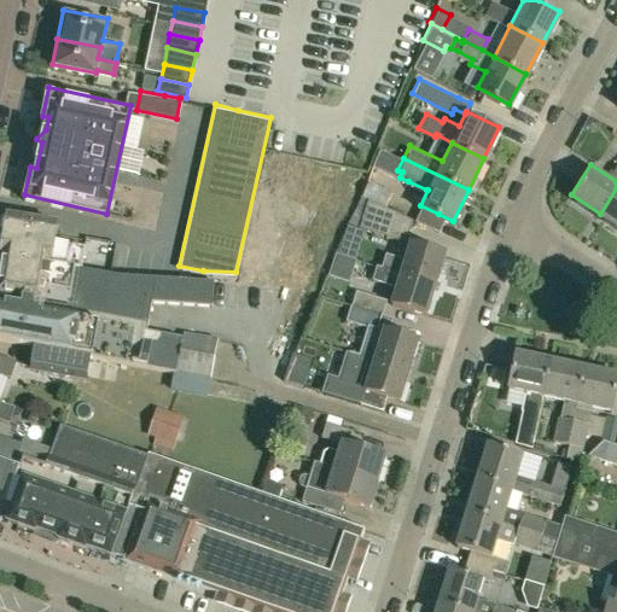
[(360,192),(384,203),(390,187),(367,178),(360,192)]
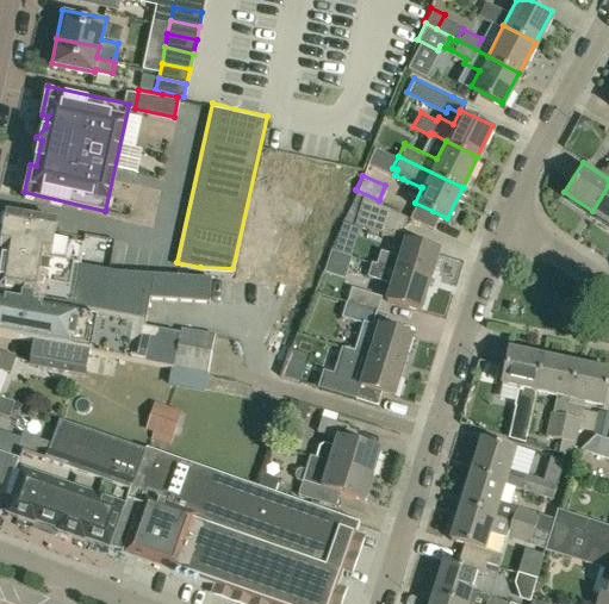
[(608,222),(608,186),(592,211),(608,222)]
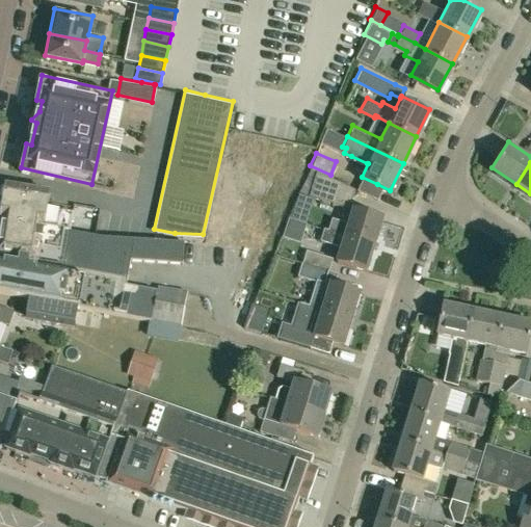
[(330,175),(310,165),(298,190),(288,215),(301,219),(309,192),(348,206),(353,186),(330,175)]
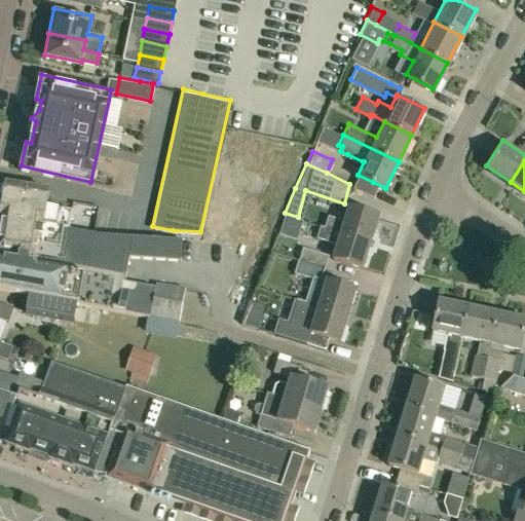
[(71,215),(72,207),(46,202),(49,187),(6,181),(2,203),(71,215)]
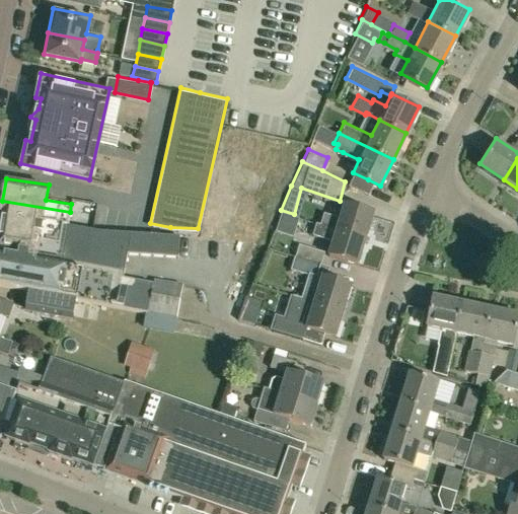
[(0,223),(127,244),(126,249),(176,253),(178,233),(130,230),(100,228),(68,222),(70,212),(2,201),(0,213),(0,223)]
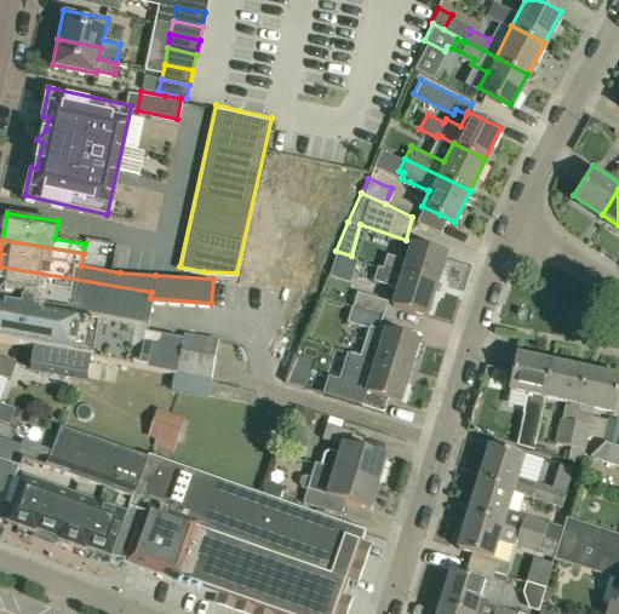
[(406,257),(391,252),(385,251),(382,264),(387,265),(436,281),(445,251),(411,240),(406,257)]
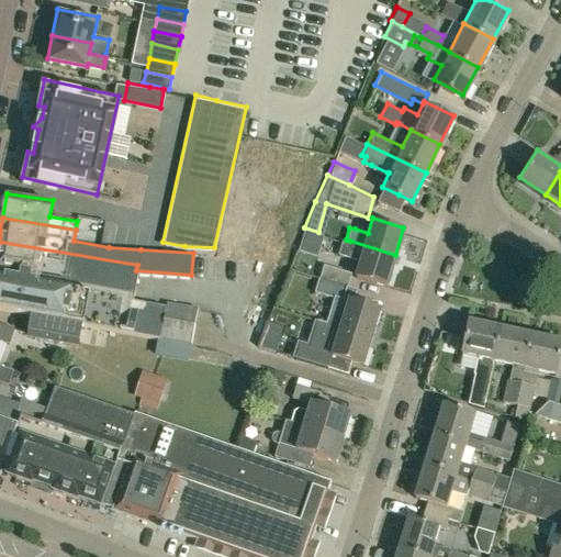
[(386,282),(395,255),(350,241),(341,237),(337,251),(360,257),(355,273),(386,282)]
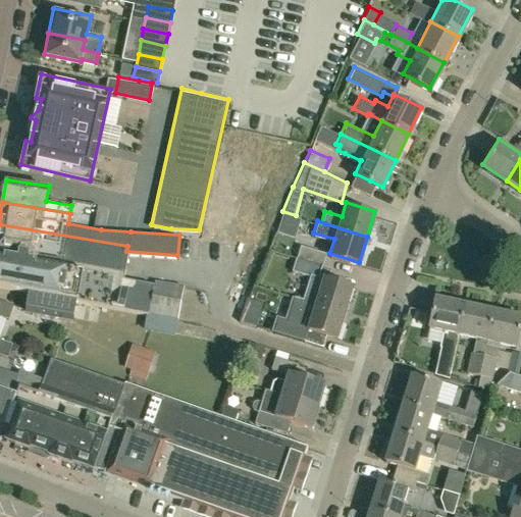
[(126,251),(127,246),(0,224),(0,253),(122,274),(126,251)]
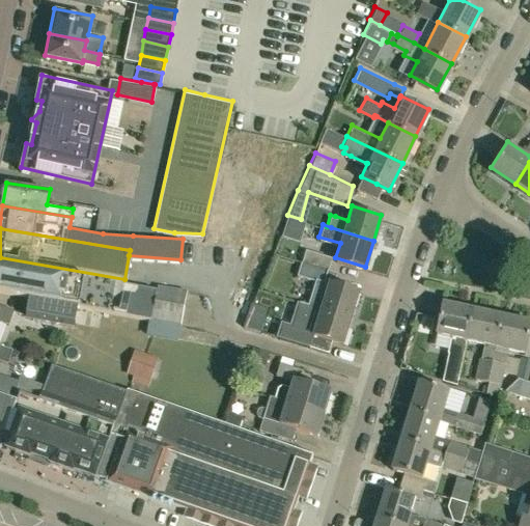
[(326,267),(330,254),(303,246),(300,258),(326,267)]
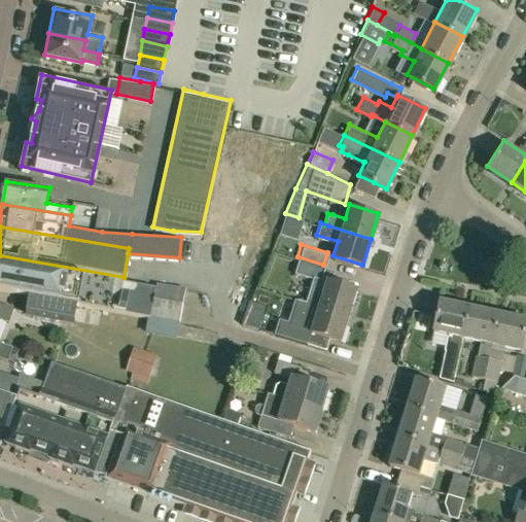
[(0,287),(27,292),(77,302),(124,310),(148,314),(154,284),(124,279),(124,277),(0,255),(0,287)]
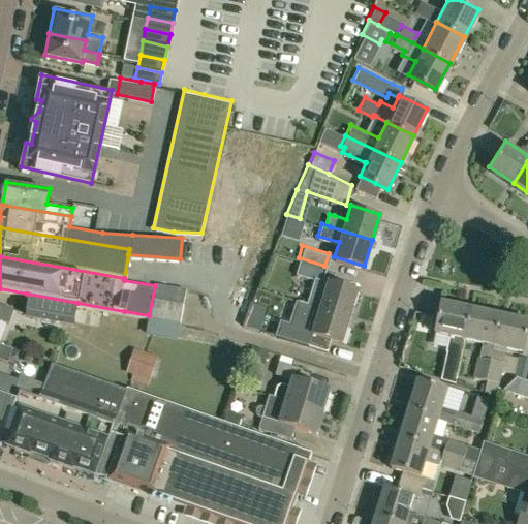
[(324,266),(299,257),(299,258),(298,257),(293,271),(312,277),(305,301),(318,305),(348,313),(356,287),(328,278),(331,268),(324,266)]
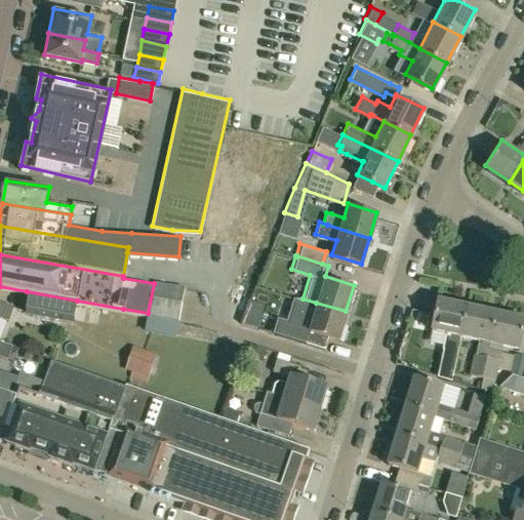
[(154,283),(148,313),(145,327),(173,332),(176,317),(177,318),(184,285),(155,279),(154,283)]
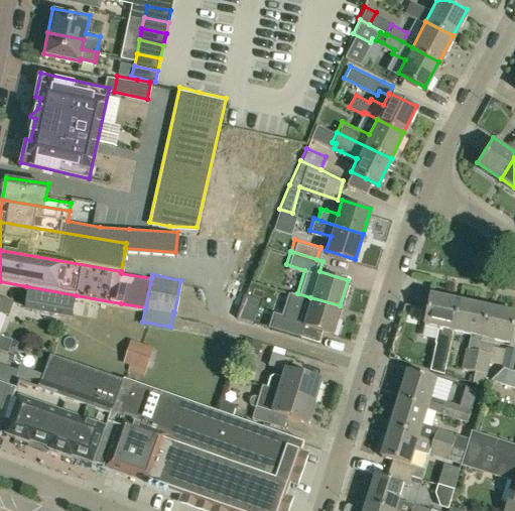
[(23,303),(72,312),(76,295),(26,286),(23,303)]
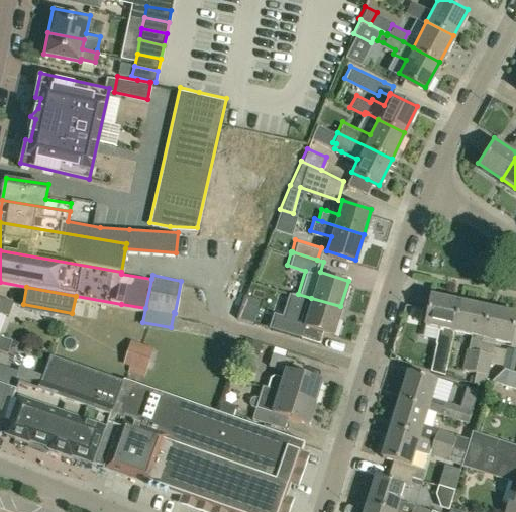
[(423,321),(438,325),(434,340),(435,340),(429,367),(429,368),(443,372),(443,371),(452,328),(458,298),(430,292),(423,321)]
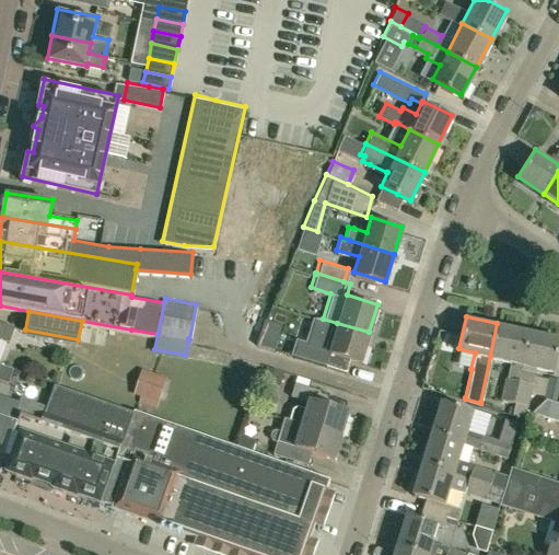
[(0,333),(9,337),(13,324),(0,319),(0,333)]
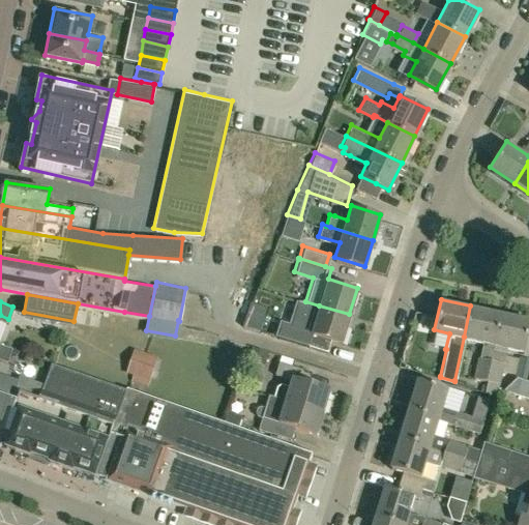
[(342,340),(349,314),(319,305),(312,331),(342,340)]
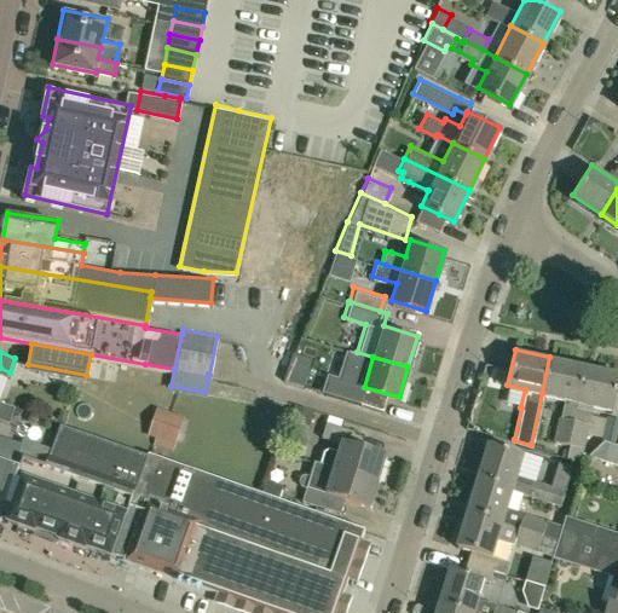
[(572,417),(584,364),(549,357),(542,393),(544,393),(564,398),(560,415),(558,415),(553,438),(567,440),(572,417)]
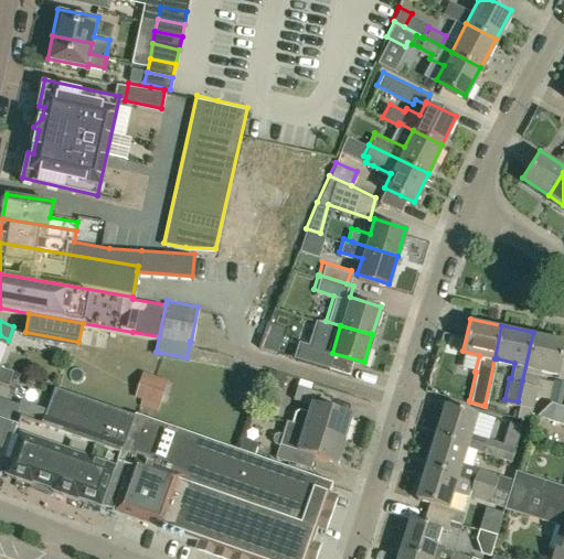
[(563,340),(563,339),(533,332),(525,365),(540,368),(557,372),(563,340)]
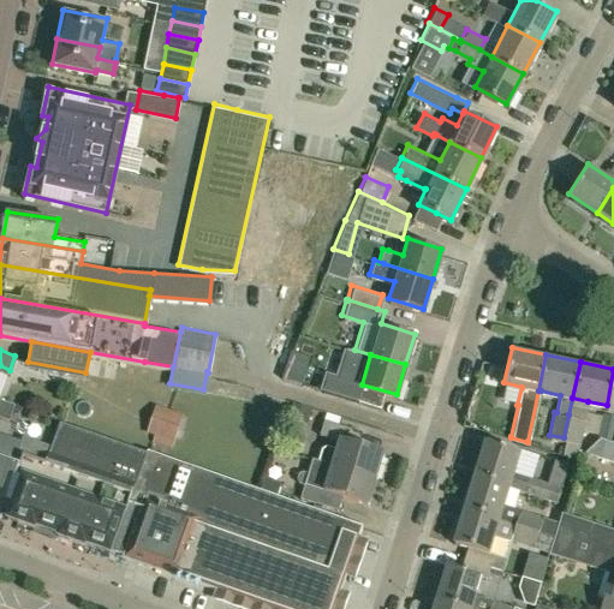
[(326,371),(322,387),(352,396),(357,381),(326,371)]
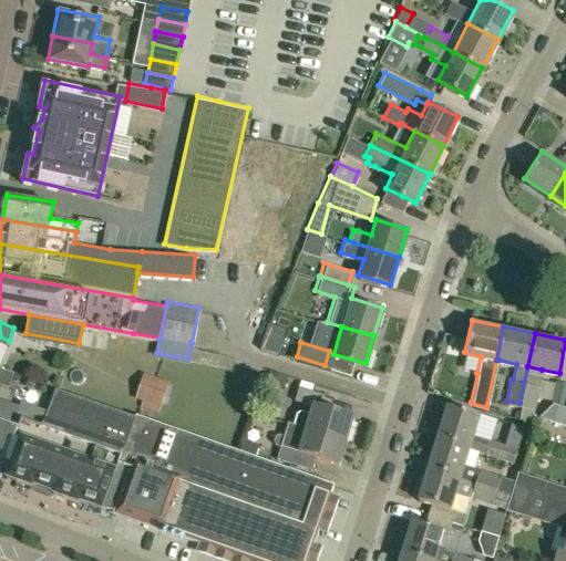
[(0,381),(8,384),(12,371),(0,365),(0,381)]
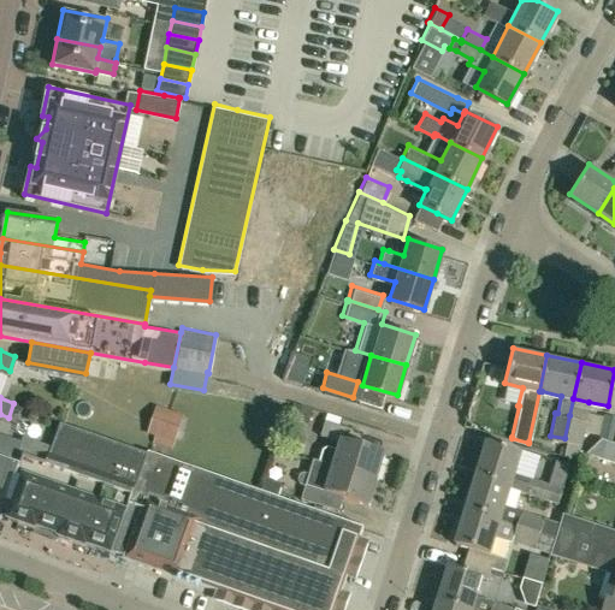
[(306,420),(311,404),(294,398),(289,414),(306,420)]
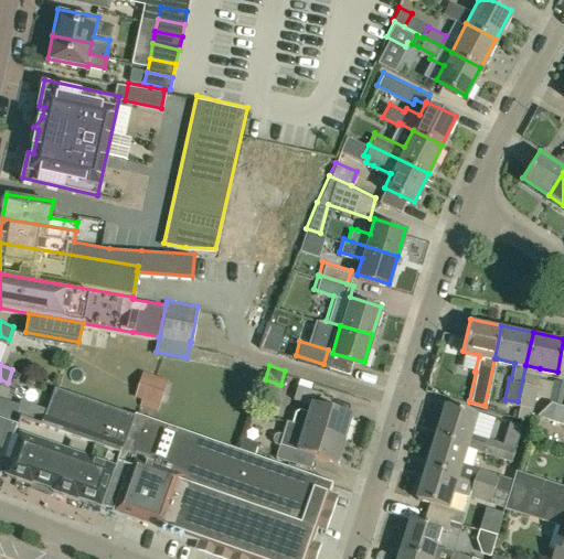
[(157,407),(168,376),(142,367),(134,393),(140,395),(138,401),(157,407)]
